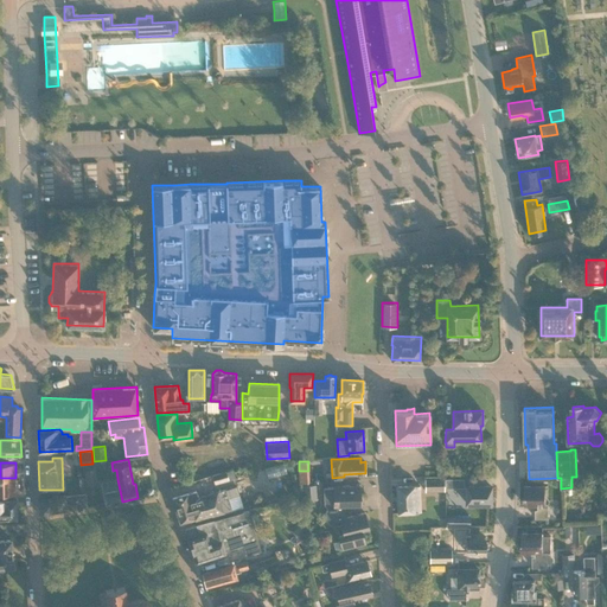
[(98,484),(98,467),(87,467),(88,484),(98,484)]
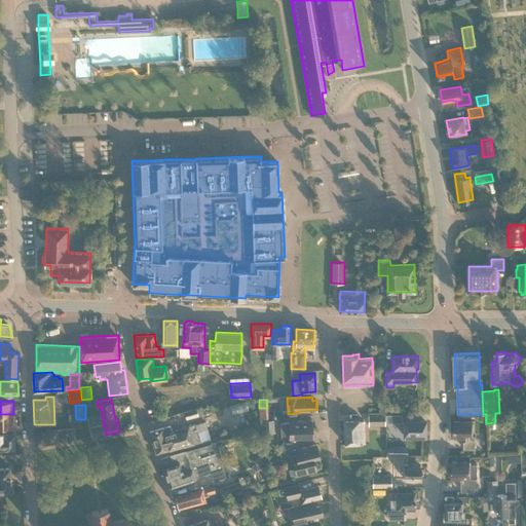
[(184,412),(187,419),(202,414),(200,407),(184,412)]
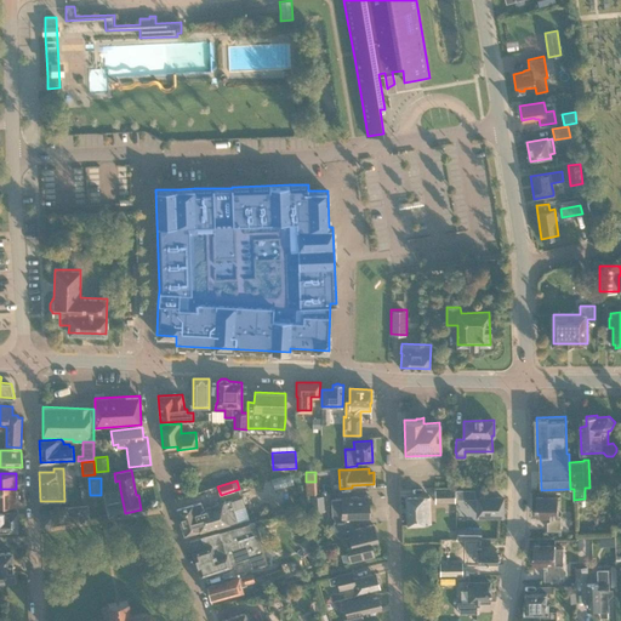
[(0,505),(17,505),(16,489),(0,489),(0,505)]
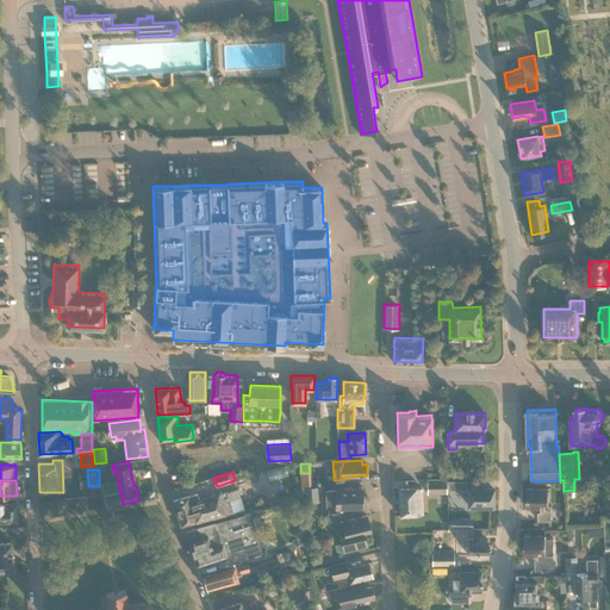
[(447,480),(427,480),(428,493),(447,493),(447,480)]
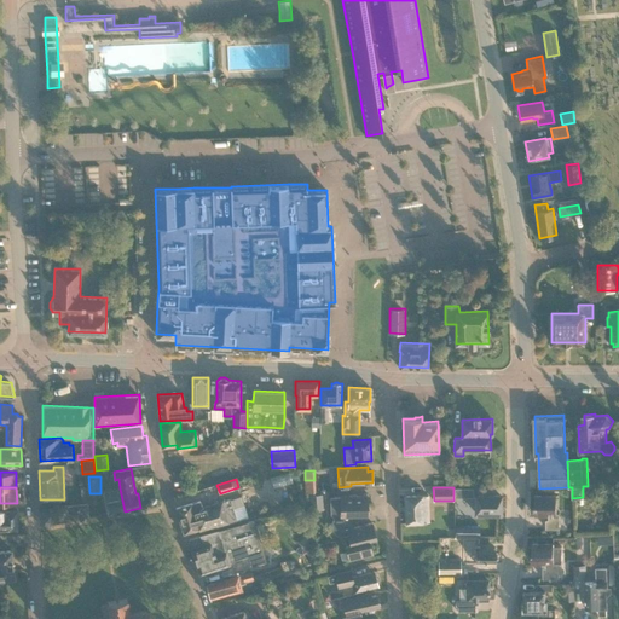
[(110,514),(125,512),(120,489),(105,492),(110,514)]
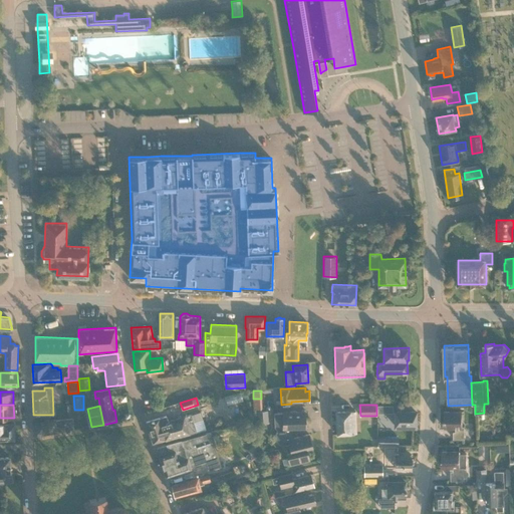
[(197,433),(205,432),(204,429),(207,428),(202,410),(178,418),(168,421),(166,415),(146,421),(153,443),(165,439),(165,441),(196,431),(197,433)]
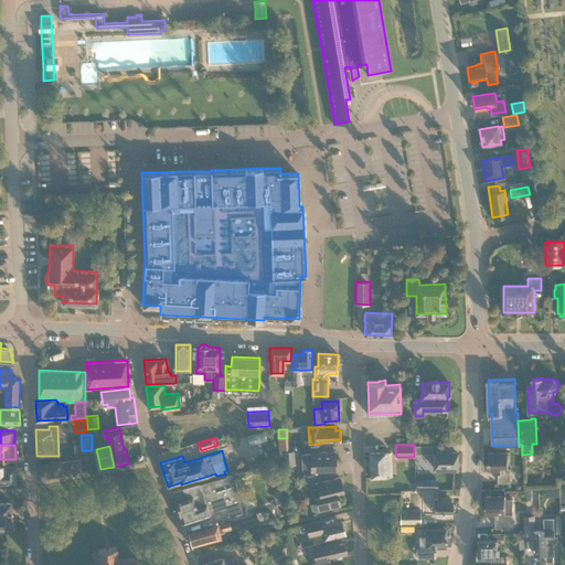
[(311,454),(301,454),(302,469),(306,472),(305,473),(304,477),(304,479),(304,482),(307,486),(310,488),(313,488),(317,503),(318,503),(319,510),(319,511),(340,505),(340,503),(337,492),(343,491),(340,477),(322,481),(319,469),(337,468),(336,451),(311,452),(311,454)]
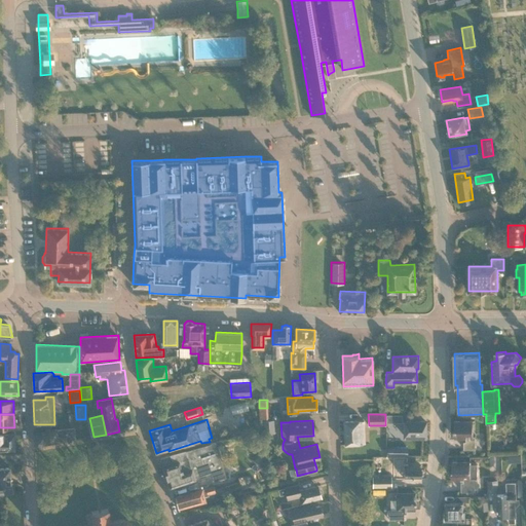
[(345,444),(364,443),(363,420),(344,421),(345,444)]
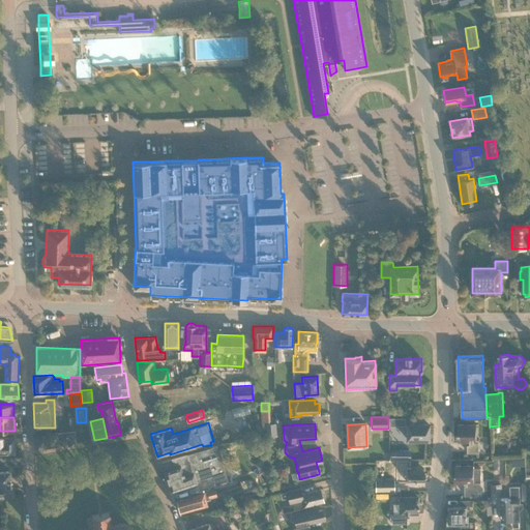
[(407,424),(407,439),(413,439),(423,439),(429,439),(429,424),(407,424)]
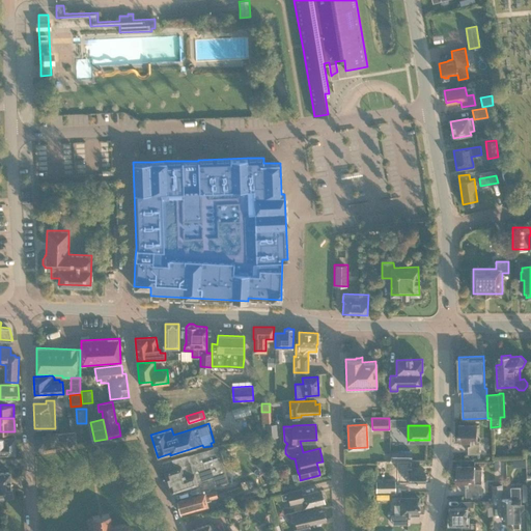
[(480,453),(480,441),(478,441),(477,425),(459,425),(459,442),(472,442),(472,446),(469,445),(469,453),(480,453)]
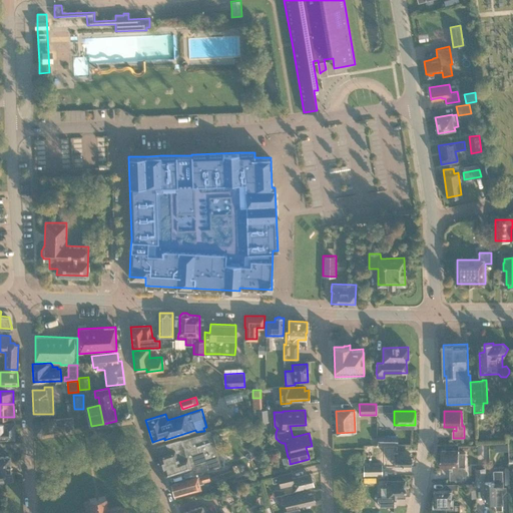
[(34,421),(36,433),(57,431),(57,425),(65,424),(65,428),(74,427),(72,416),(34,421)]
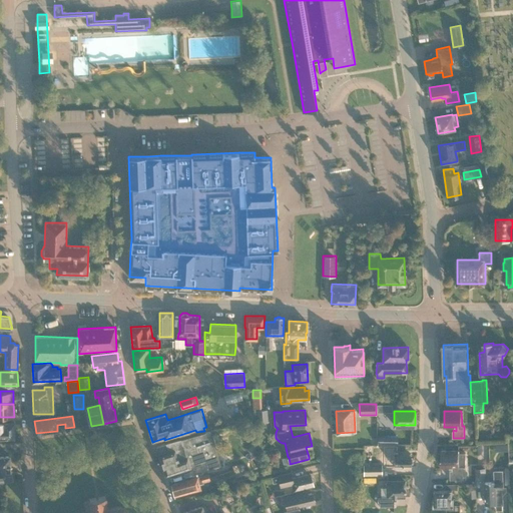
[(15,422),(0,422),(0,438),(15,438),(15,422)]
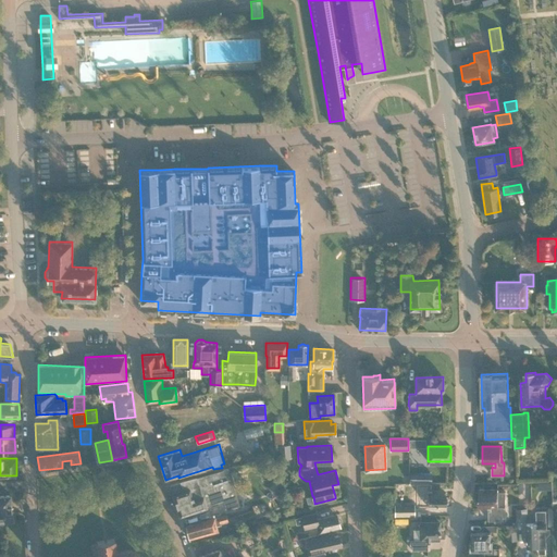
[(222,469),(222,468),(213,469),(213,471),(196,477),(195,475),(169,484),(180,516),(209,506),(209,505),(223,499),(226,509),(239,505),(226,467),(222,469)]
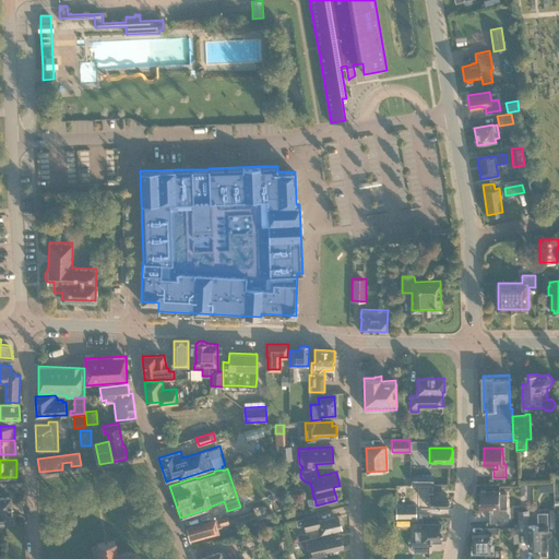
[(448,506),(448,498),(447,495),(433,496),(433,492),(429,492),(429,484),(421,484),(423,508),(430,508),(438,508),(438,506),(448,506)]
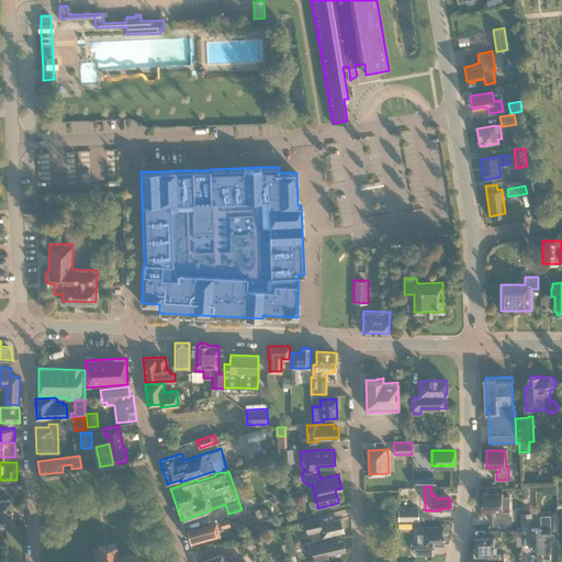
[(507,520),(512,520),(512,495),(504,495),(504,493),(484,493),(484,510),(496,510),(496,515),(494,515),(494,524),(507,524),(507,520)]
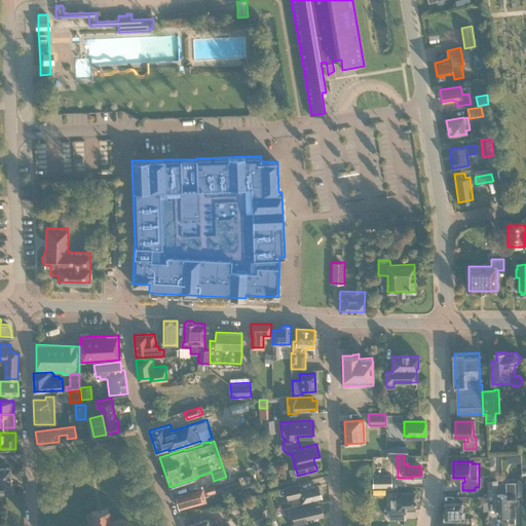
[(0,491),(12,491),(10,466),(0,466),(0,491)]
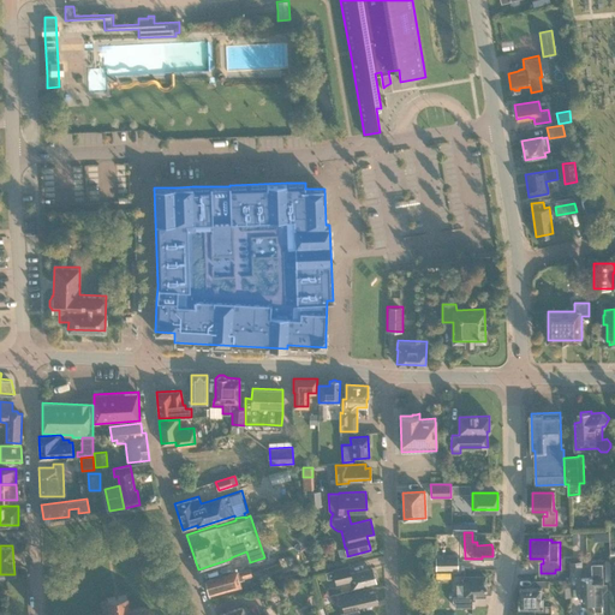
[(435,556),(435,569),(458,569),(458,556),(435,556)]
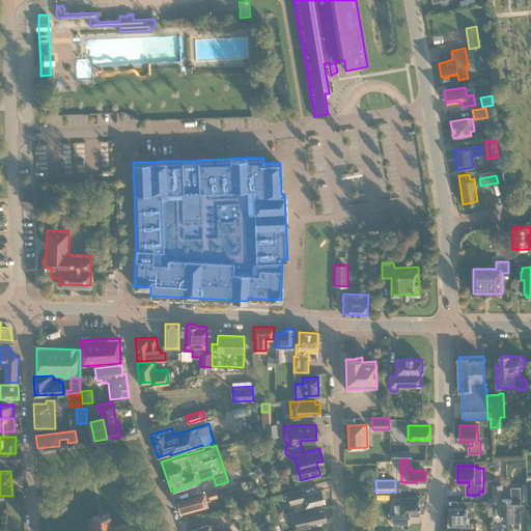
[(493,497),(504,496),(503,483),(492,483),(493,497)]
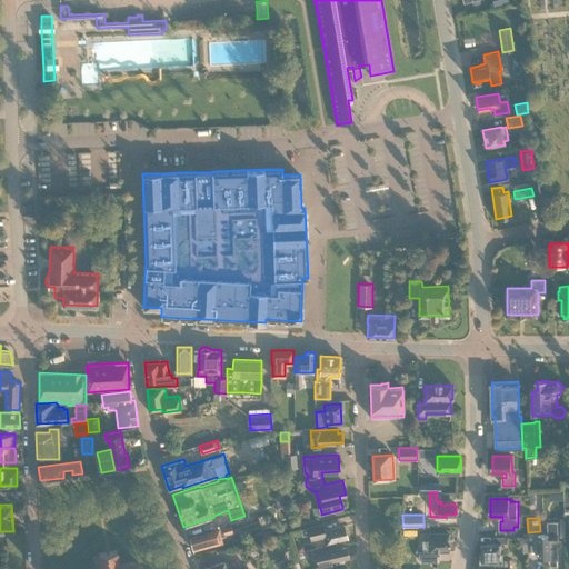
[(557,540),(559,540),(559,533),(558,520),(548,521),(548,533),(538,533),(539,558),(550,558),(550,555),(557,555),(557,540)]
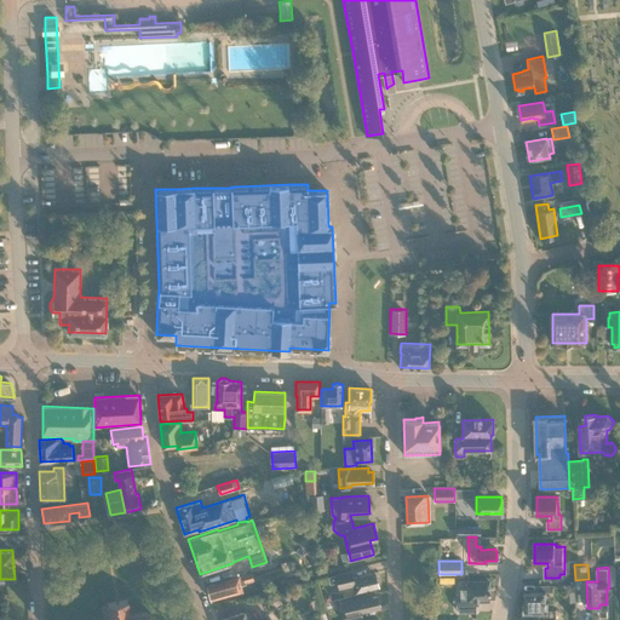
[(354,593),(377,586),(373,573),(350,578),(348,572),(334,574),(328,577),(331,584),(336,581),(338,589),(352,586),(354,593)]
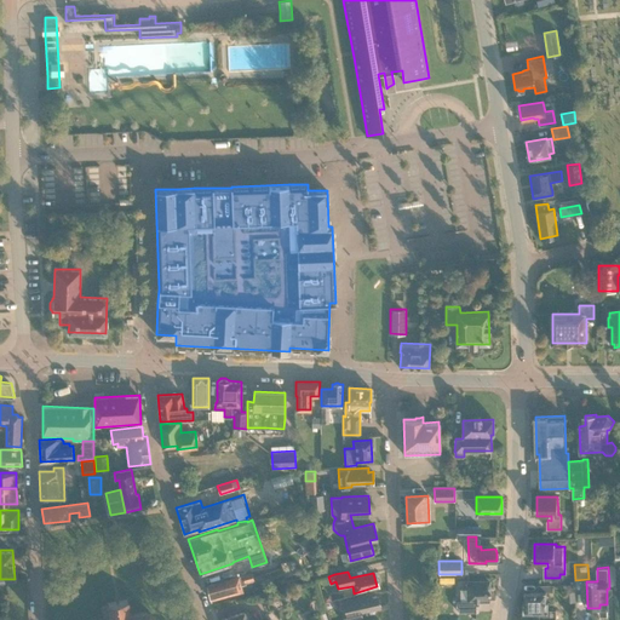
[(241,591),(240,585),(246,584),(246,581),(253,579),(252,573),(241,575),(237,577),(206,586),(210,600),(241,591)]
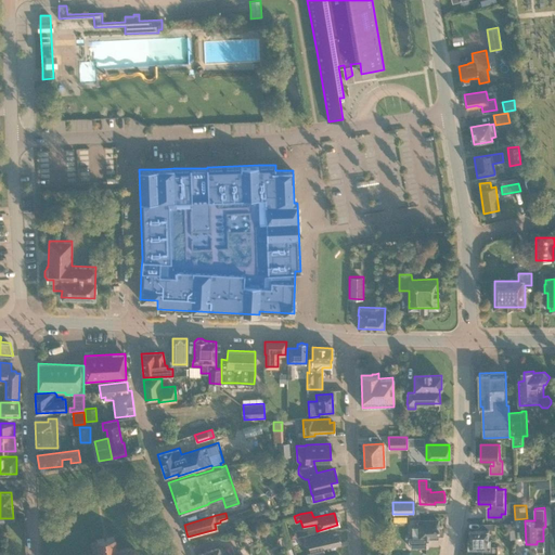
[(426,539),(438,538),(438,520),(418,520),(420,538),(408,538),(409,544),(411,544),(411,547),(427,547),(426,539)]
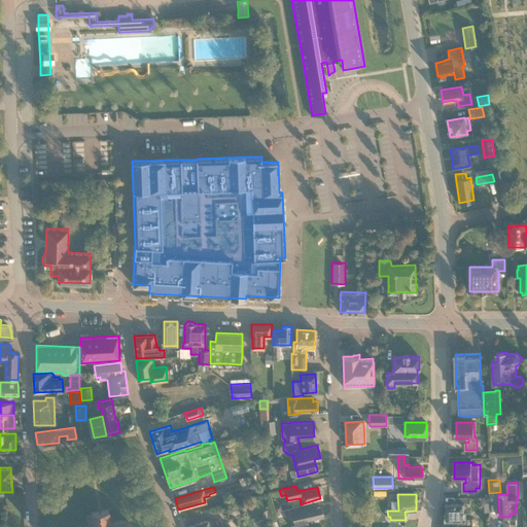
[(459,526),(473,526),(473,517),(467,517),(467,511),(465,511),(465,502),(471,502),(471,497),(456,497),(456,503),(448,503),(448,511),(446,511),(446,520),(459,519),(459,526)]
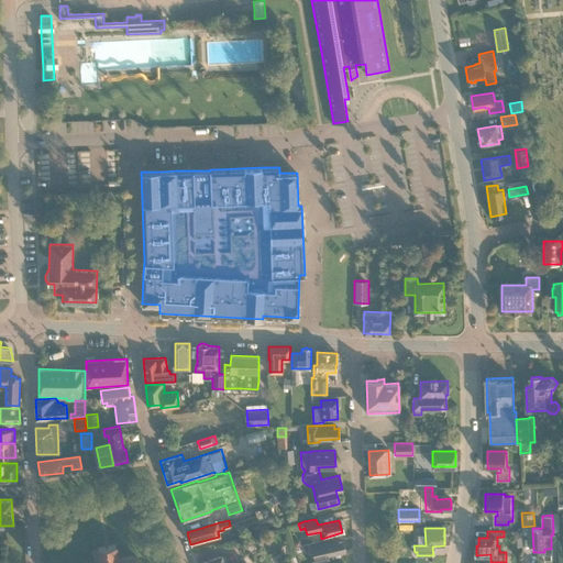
[(264,545),(261,536),(254,538),(256,548),(264,545)]
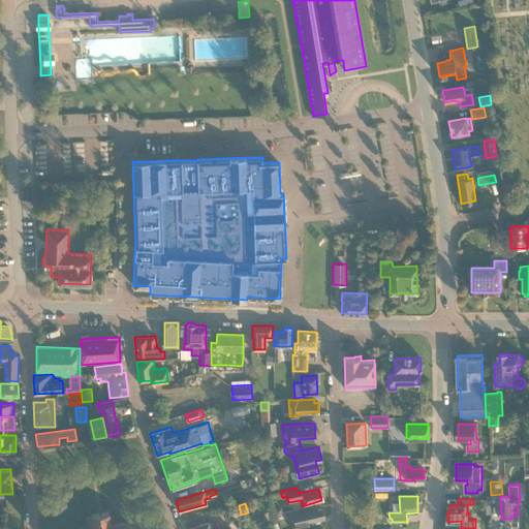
[(296,519),(291,520),(293,528),(301,528),(310,527),(308,521),(324,517),(322,507),(318,508),(317,505),(293,511),(296,519)]
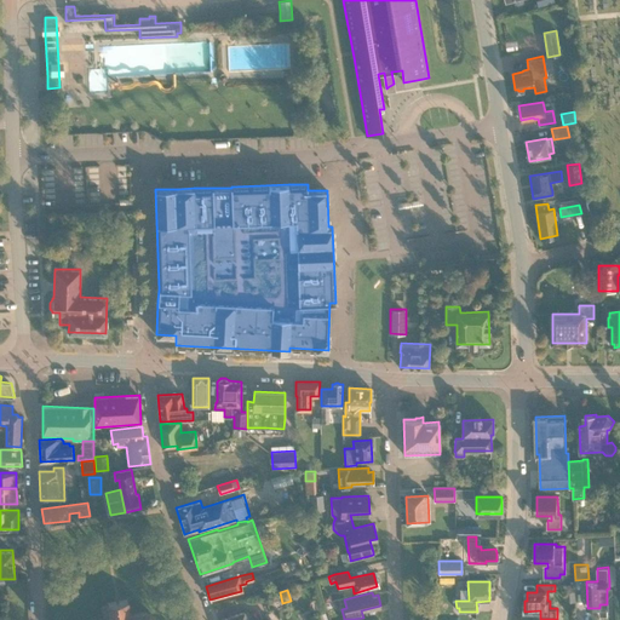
[(108,606),(102,606),(103,618),(90,619),(155,619),(156,618),(150,613),(145,610),(132,613),(128,598),(108,602),(108,606)]
